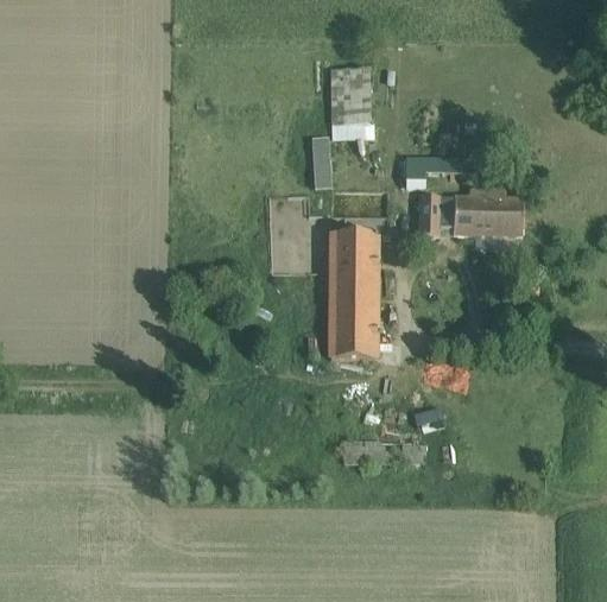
[(371,70),(332,71),(330,138),(375,139),(375,122),(370,122),(371,70)]
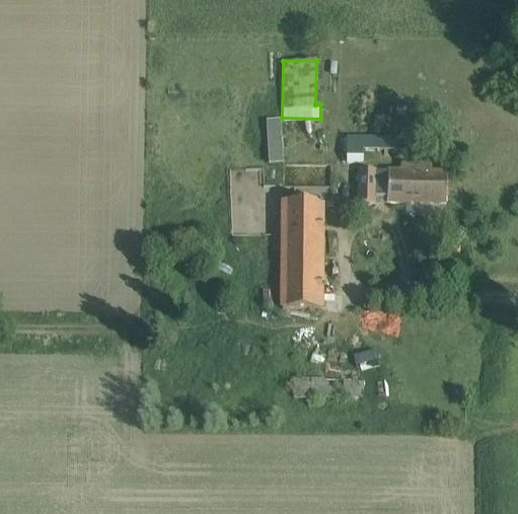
[(268,145),(282,144),(279,100),(264,101),(268,145)]
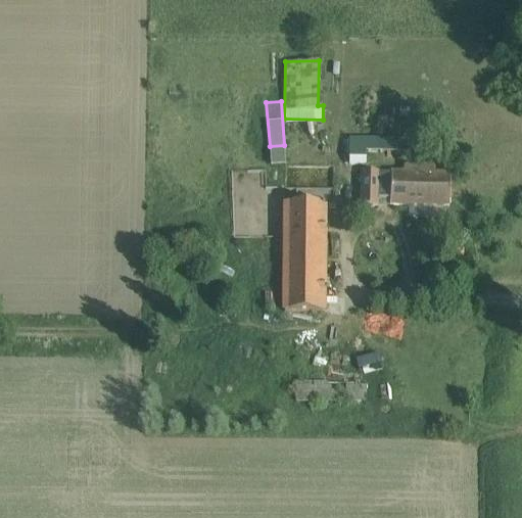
[(349,134),(348,163),(367,165),(367,146),(413,147),(413,135),(349,134)]
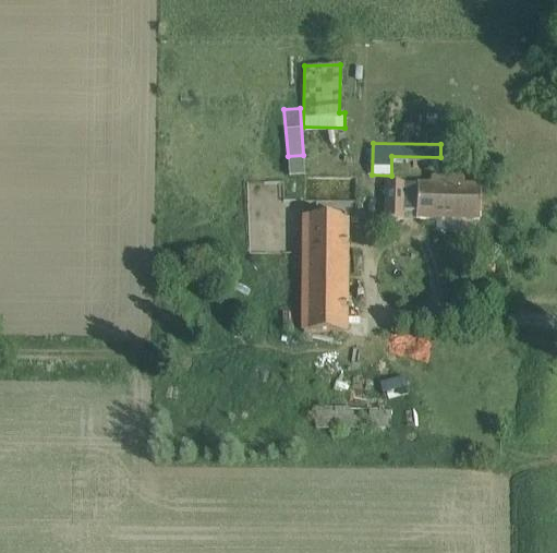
[(380,181),(380,191),(385,191),(385,216),(404,217),(404,215),(480,217),(481,183),(464,183),(465,173),(432,172),(431,180),(385,179),(385,181),(380,181)]
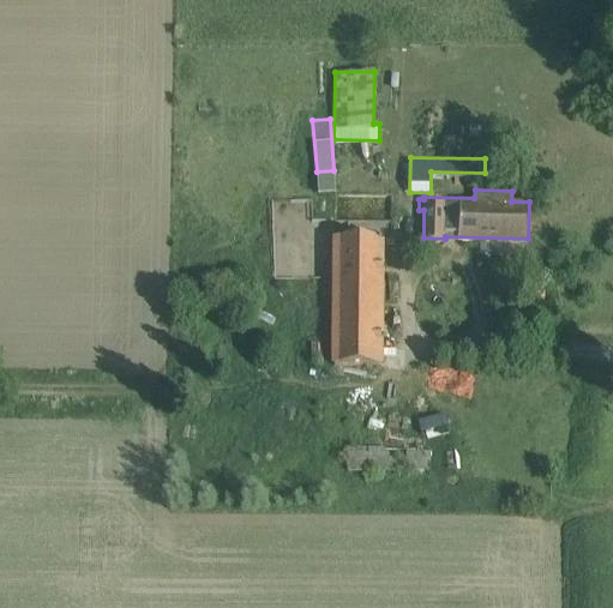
[(378,238),(332,238),(331,363),(383,365),(383,338),(380,338),(380,333),(383,333),(384,270),(382,270),(382,264),(384,264),(384,241),(378,241),(378,238)]
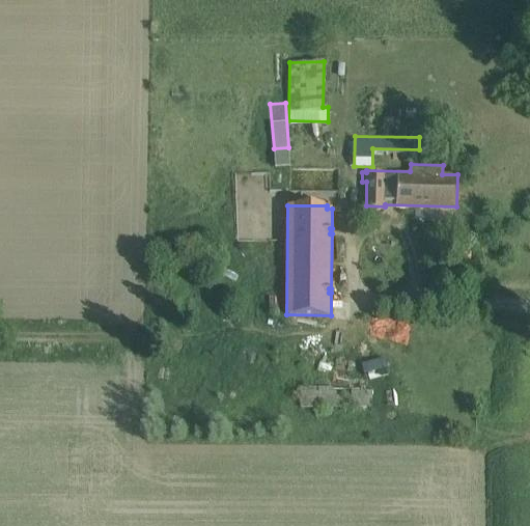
[(385,357),(362,363),(364,374),(388,366),(385,357)]
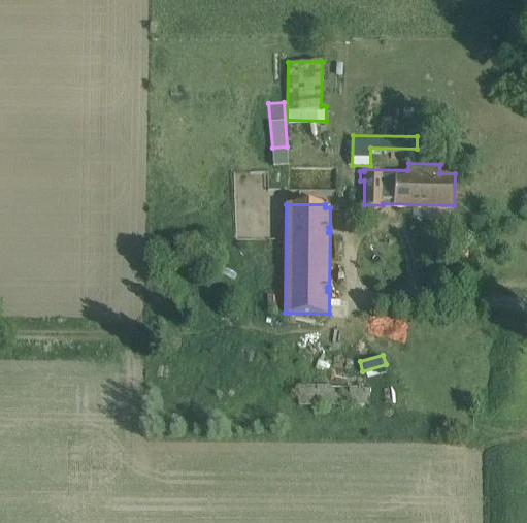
[(331,384),(299,384),(299,404),(368,403),(368,397),(370,396),(370,387),(364,387),(364,383),(359,383),(359,388),(350,388),(350,392),(334,393),(334,388),(331,388),(331,384)]
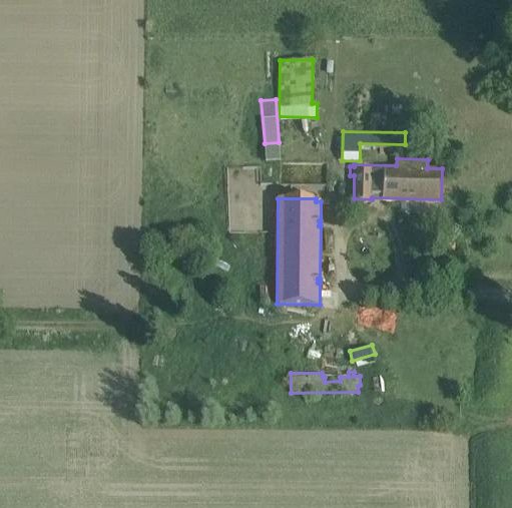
All buildings are outlined.
